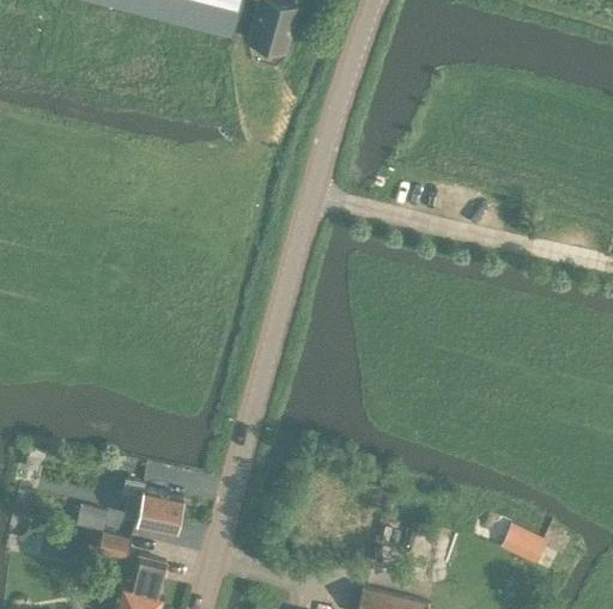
[(242,0),(90,0),(234,37),(242,0)]
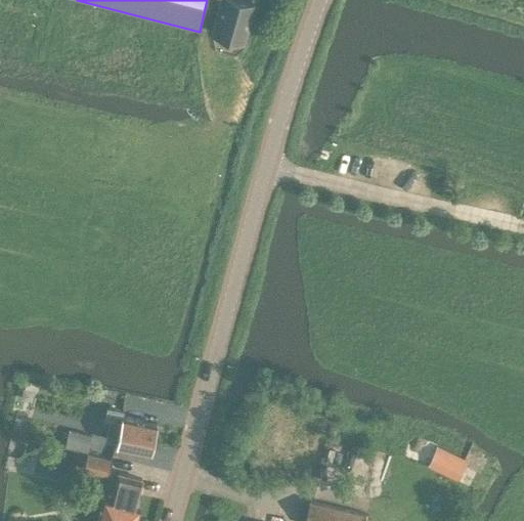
[(254,6),(233,0),(220,0),(211,34),(243,43),(254,6)]
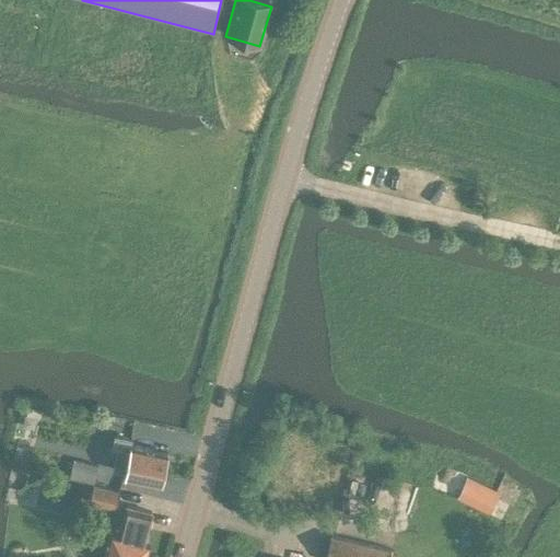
[(162,480),(167,455),(131,449),(132,442),(115,438),(112,451),(129,454),(125,476),(159,483),(162,480)]
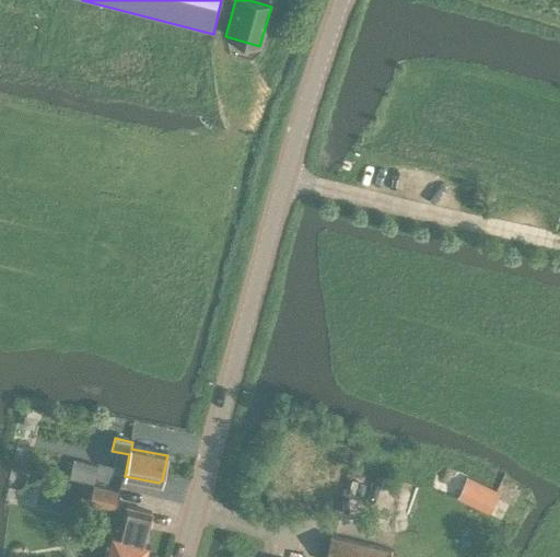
[(16,448),(14,461),(31,464),(33,452),(16,448)]
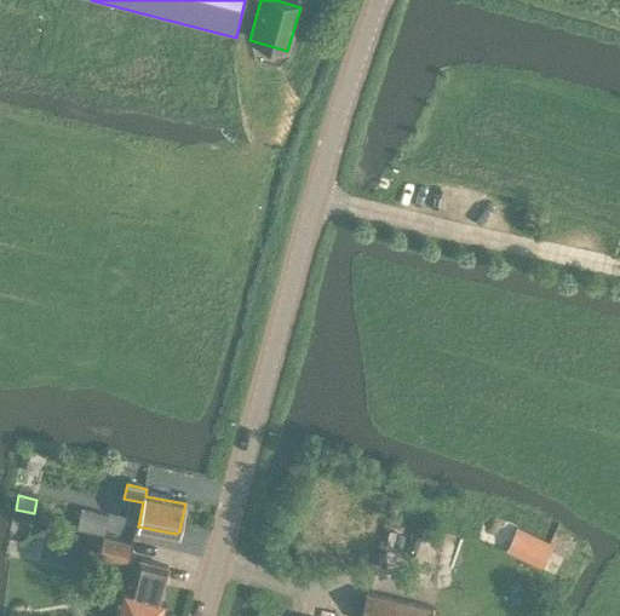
[(103,537),(108,518),(81,511),(76,530),(103,537)]
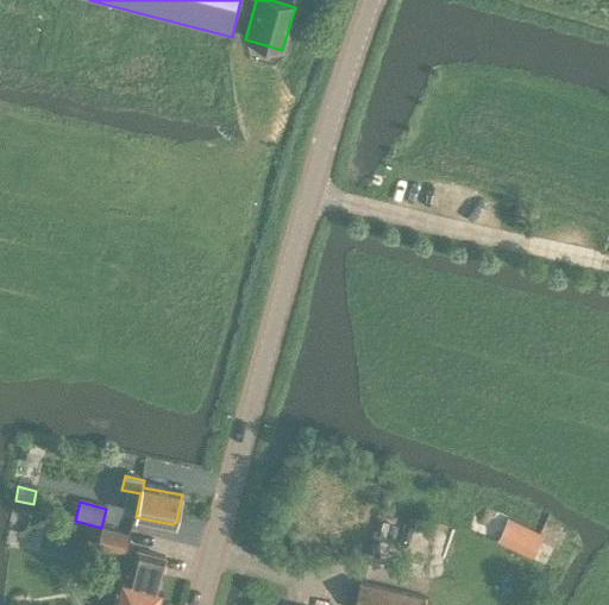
[(531,536),(498,525),(493,543),(523,555),(531,536)]
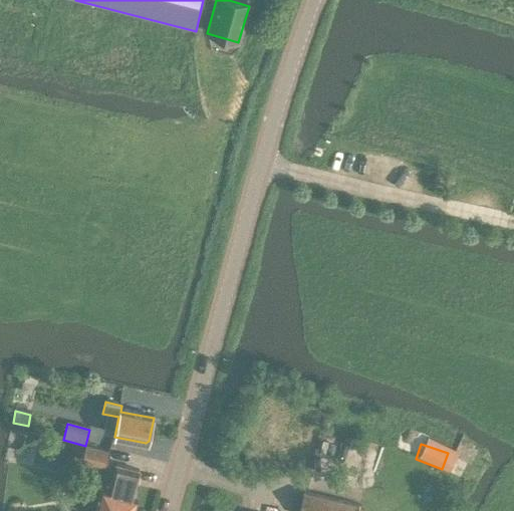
[(105,469),(109,453),(86,447),(82,463),(105,469)]
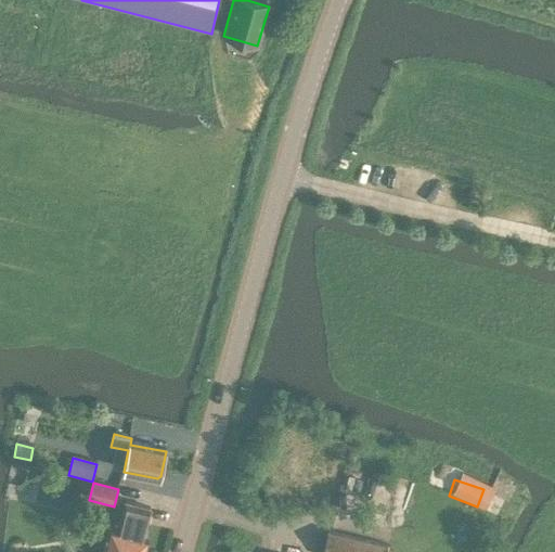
[(143,551),(146,540),(147,538),(144,537),(151,511),(126,504),(120,523),(114,522),(112,529),(111,529),(104,551),(143,551)]
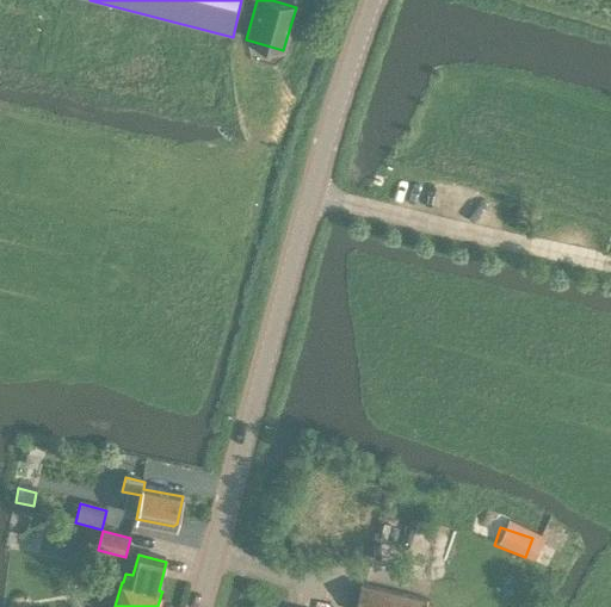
[(425,606),(426,601),(362,587),(357,606),(425,606)]
